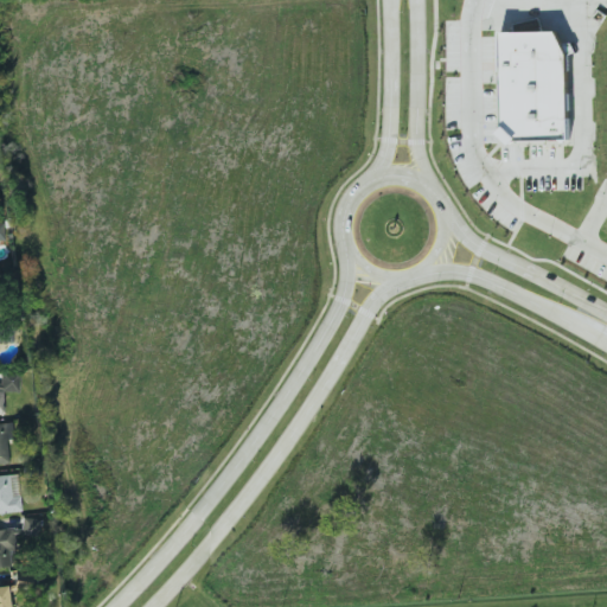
[(496,30),(497,125),(511,139),(564,139),(563,52),(551,30),(516,30),(516,31),(496,30)]
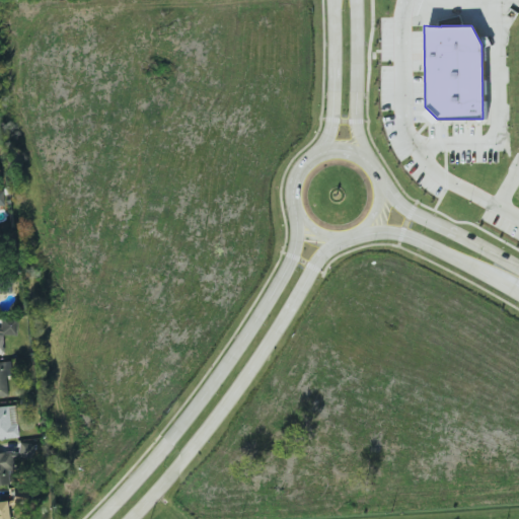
[(16,320),(0,320),(0,356),(3,356),(3,336),(16,336),(16,320)]
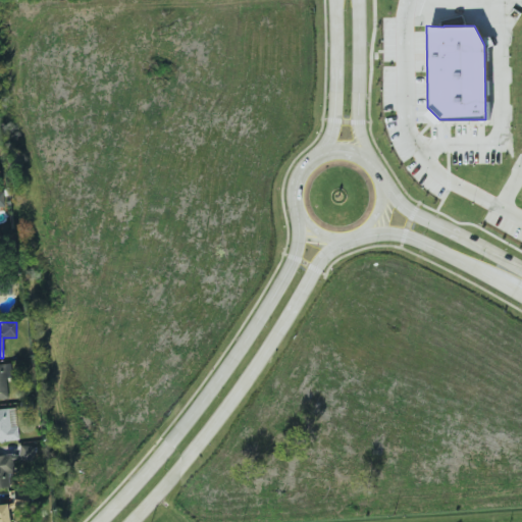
[(0,400),(7,400),(6,380),(10,379),(9,364),(0,363),(0,400)]
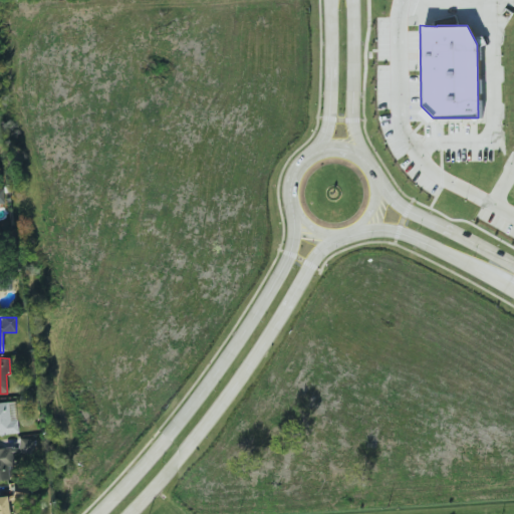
[(0,434),(17,434),(15,403),(0,403),(0,434)]
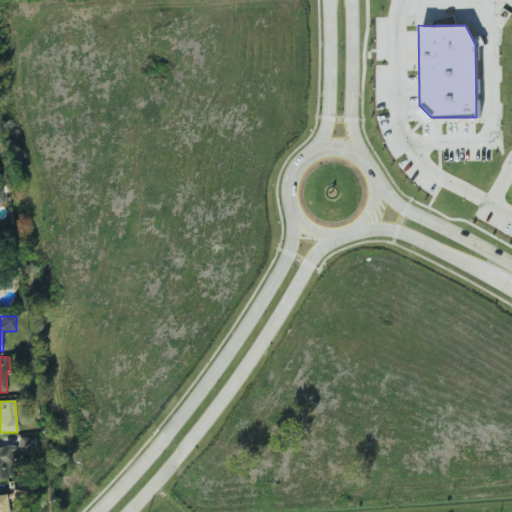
[(34,437),(19,436),(18,454),(33,455),(34,437)]
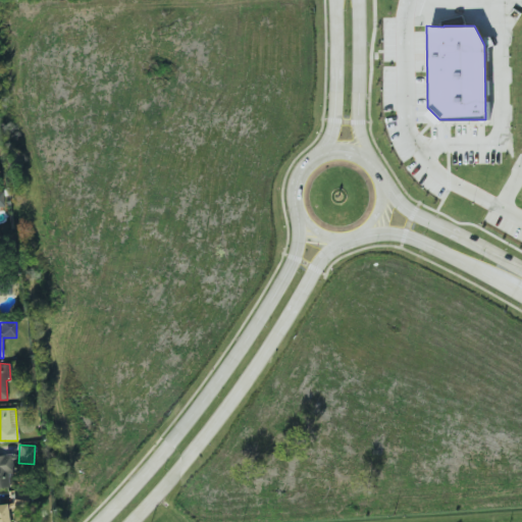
[(0,487),(11,488),(12,465),(18,466),(18,457),(0,455),(0,487)]
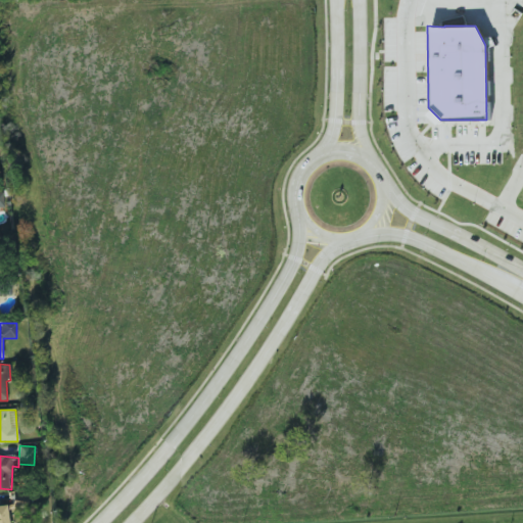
[(12,522),(9,506),(4,507),(7,522),(12,522)]
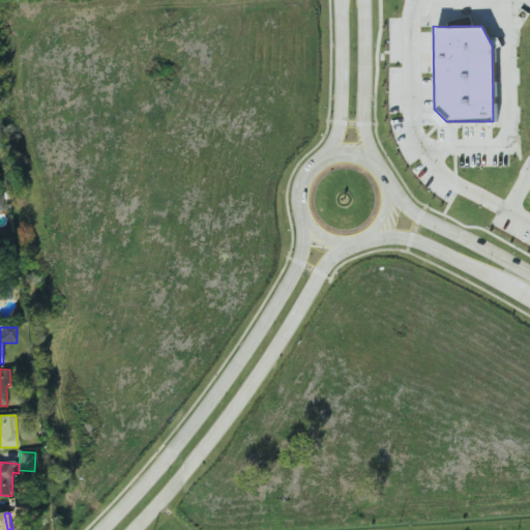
All buildings are outlined.
